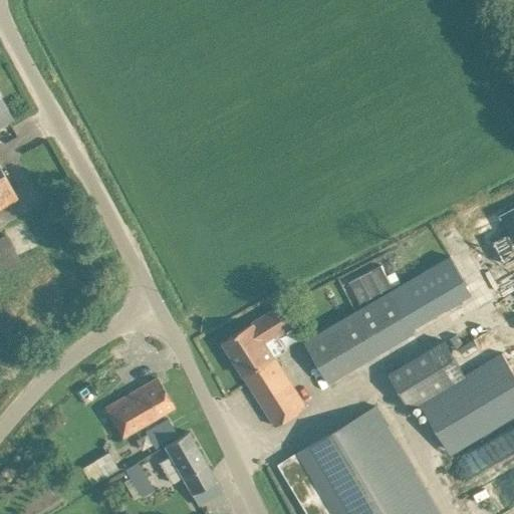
[(0,95),(0,207),(17,198),(0,167),(0,124),(12,118),(0,95)]
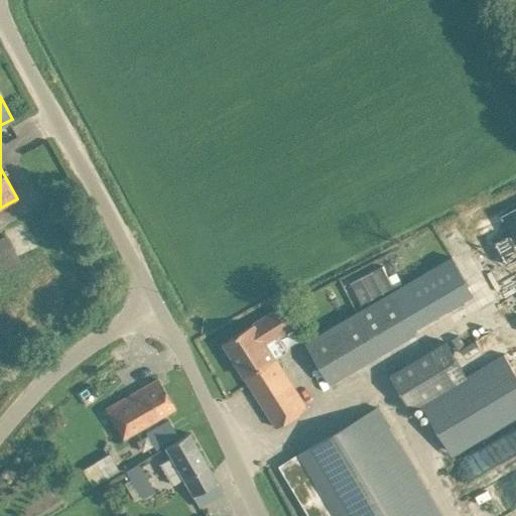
[(515,208),(503,216),(512,234),(508,237),(508,236),(495,242),(507,264),(515,259),(515,250),(513,245),(515,244),(515,208)]
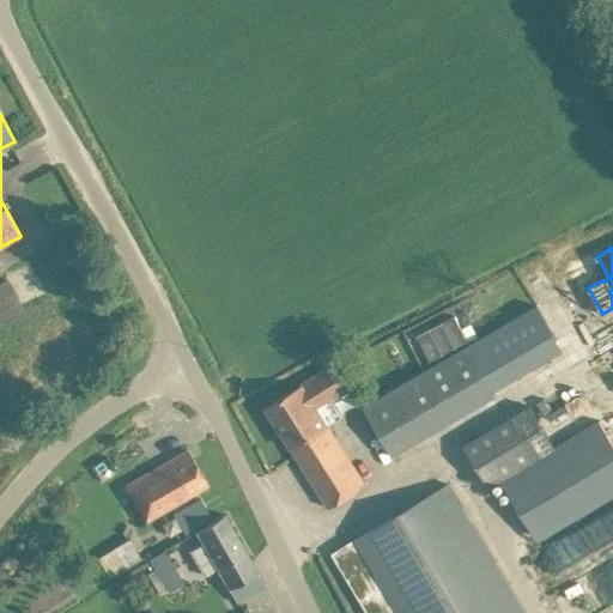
[(466,347),(366,407),(393,455),(495,394),(492,390),(466,347)]
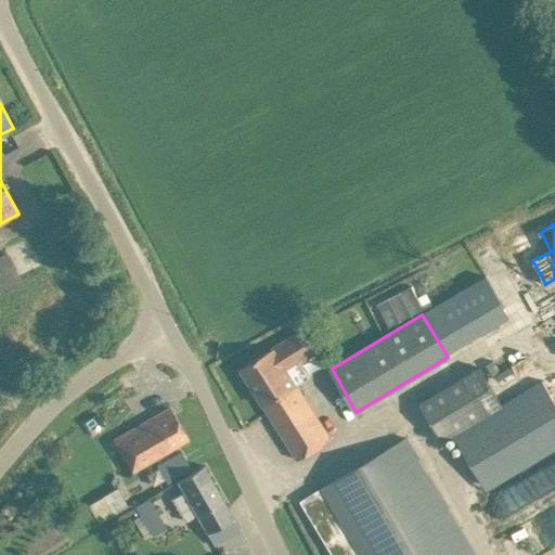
[(299,332),(272,348),(285,369),(312,351),(299,332)]
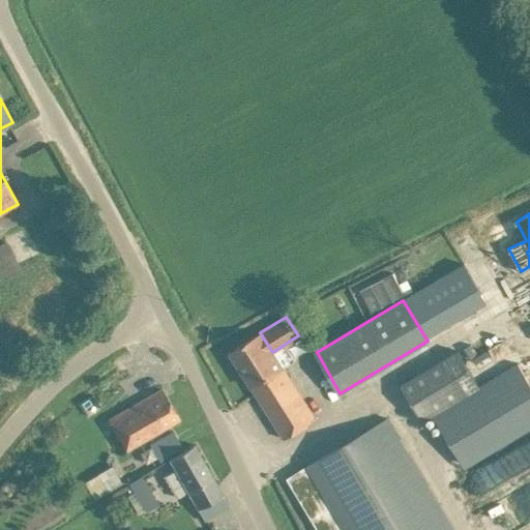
[(231,352),(252,385),(281,366),(272,352),(260,332),(231,352)]
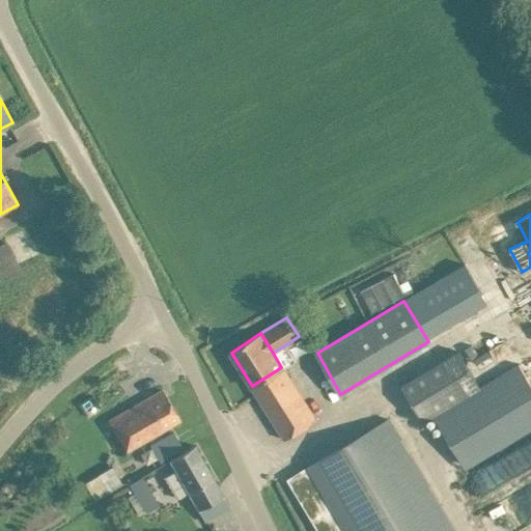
[(465,348),(472,360),(478,355),(472,344),(465,348)]
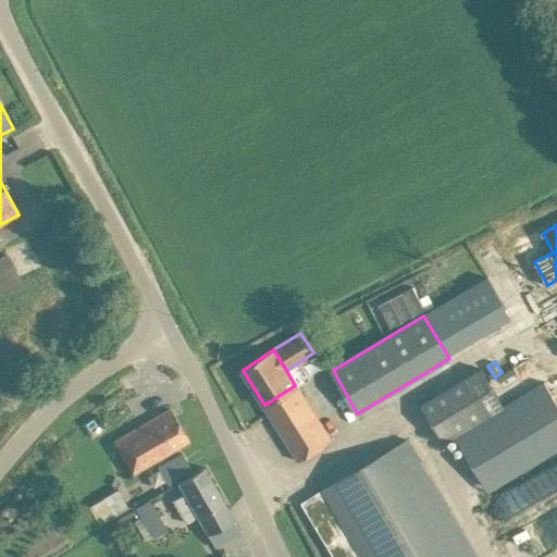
[(422,405),(442,437),(498,401),(479,370),(422,405)]
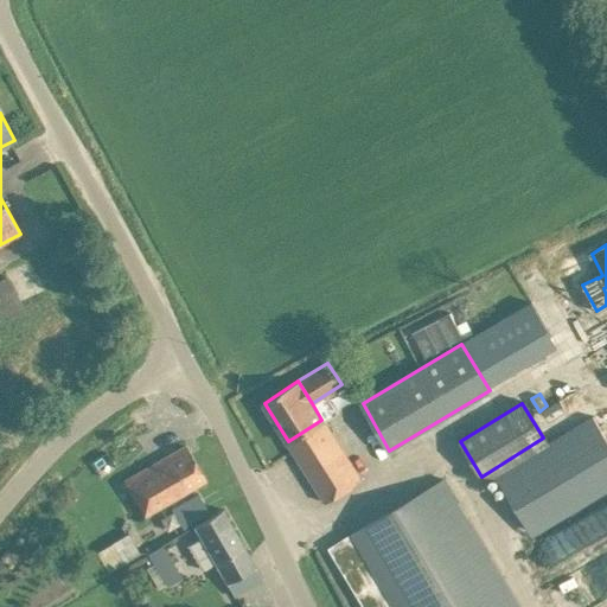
[(606,436),(594,416),(496,477),(531,534),(606,486),(606,436)]
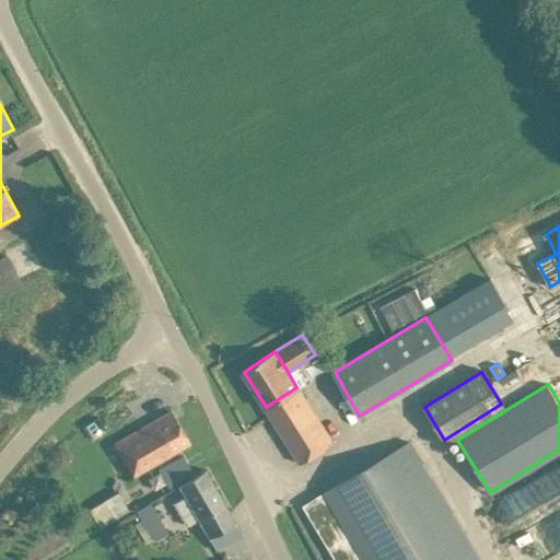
[(296,387),(266,407),(267,408),(266,409),(301,464),(335,442),(299,386),(296,387)]
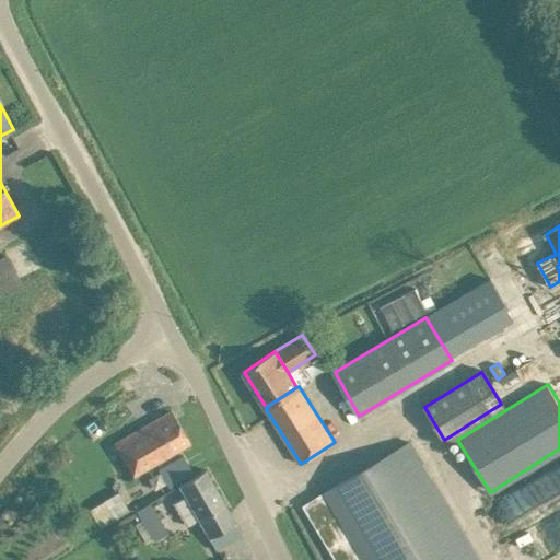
[(115,443),(126,463),(132,475),(171,454),(189,443),(171,411),(115,443)]
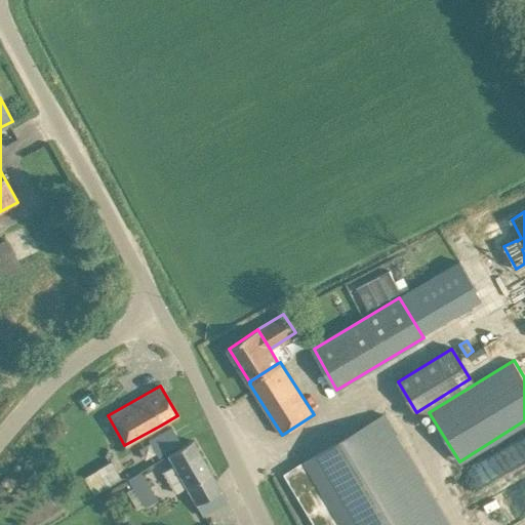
[(449,524),(384,413),(314,455),(296,466),(284,474),(315,524),(449,524)]
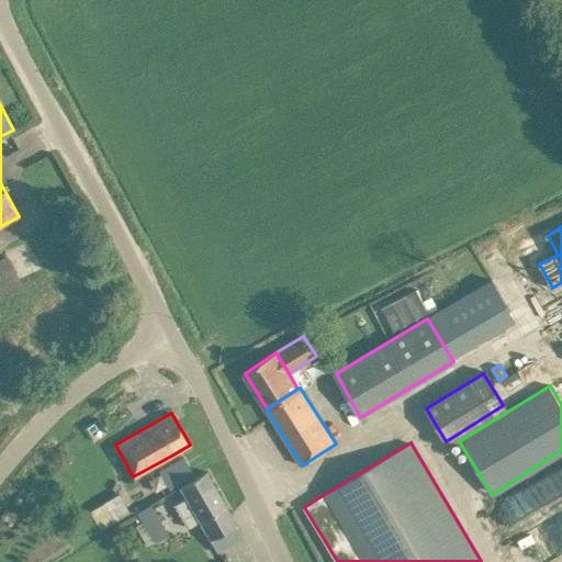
[(183,457),(164,468),(159,471),(169,489),(193,475),(183,457)]
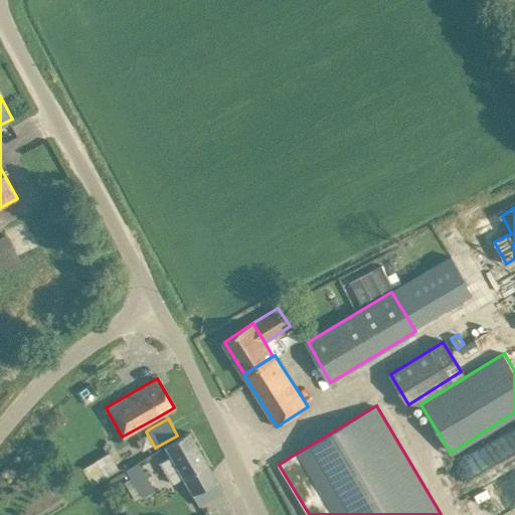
[(188,433),(171,442),(165,446),(198,506),(205,502),(222,492),(188,433)]
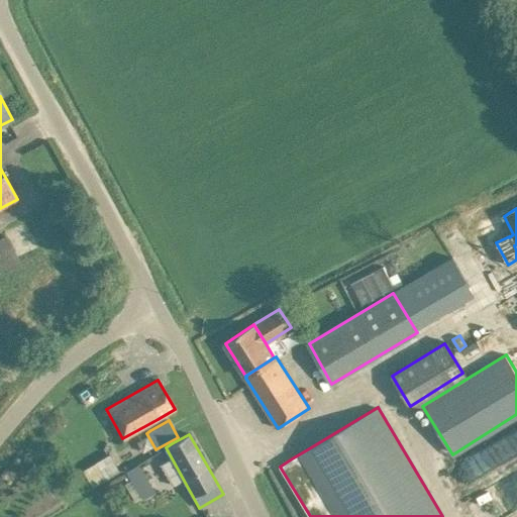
[(119,472),(109,454),(82,471),(92,487),(119,472)]
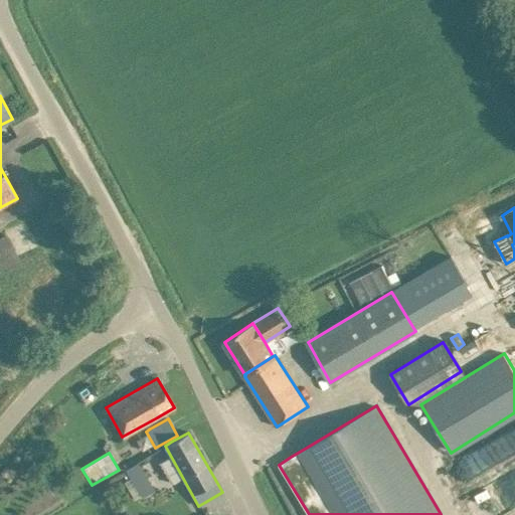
[(130,479),(124,483),(134,500),(141,496),(142,498),(155,490),(138,463),(125,471),(130,479)]
